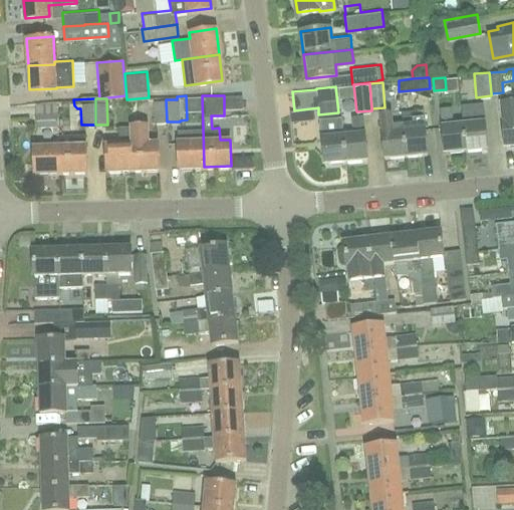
[(167,121),(166,99),(153,100),(154,122),(167,121)]
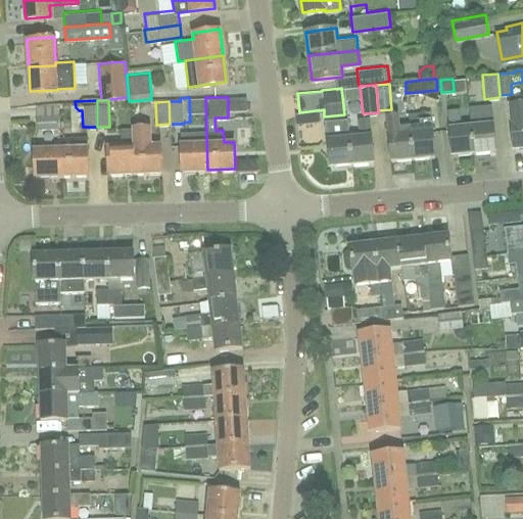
[(522,146),(522,101),(520,101),(509,103),(513,147),(522,146)]
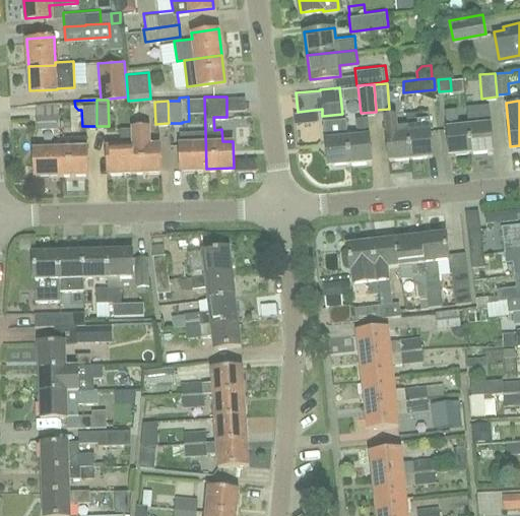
[(478,117),(468,118),(471,150),(493,148),(488,104),(477,105),(478,117)]
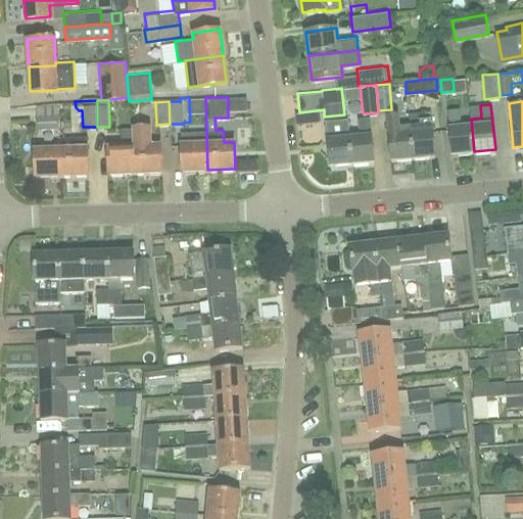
[(58,128),(58,107),(36,107),(37,129),(58,128)]
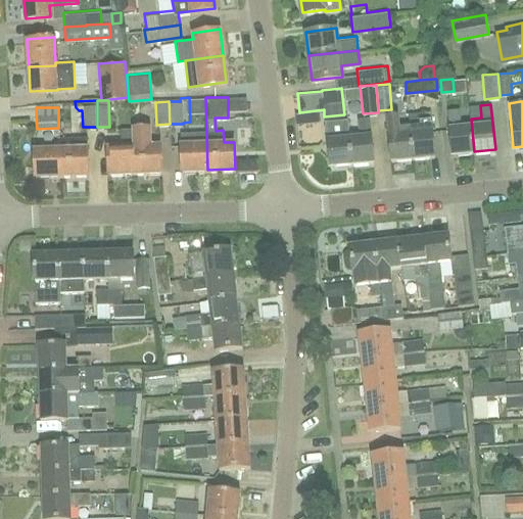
[(474,151),(471,119),(460,120),(459,107),(447,108),(452,153),(474,151)]
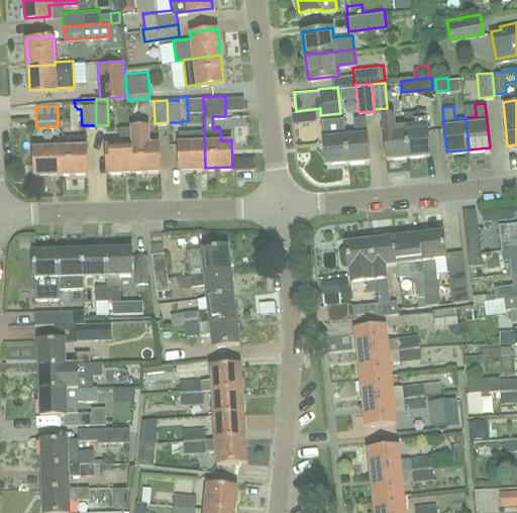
[(415,122),(405,123),(409,156),(429,154),(424,109),(413,110),(415,122)]
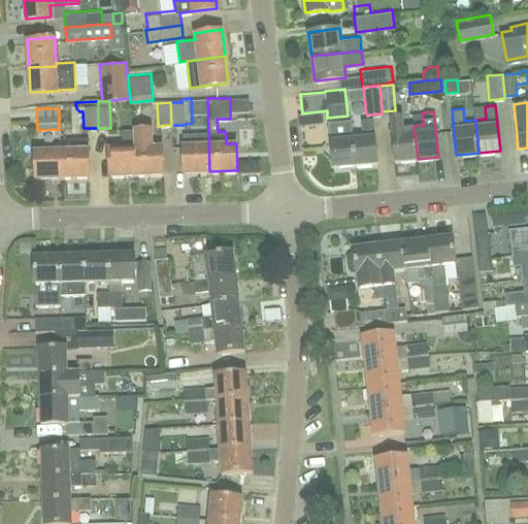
[(418,159),(414,126),(402,127),(401,115),(390,116),(394,161),(418,159)]
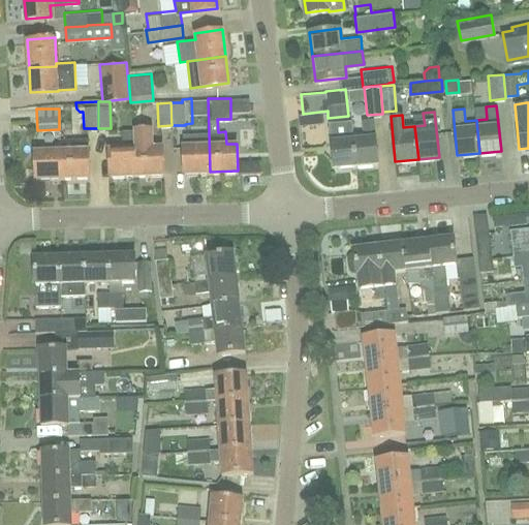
[(363,131),(353,132),(352,132),(355,165),(377,163),(373,118),(362,119),(363,131)]
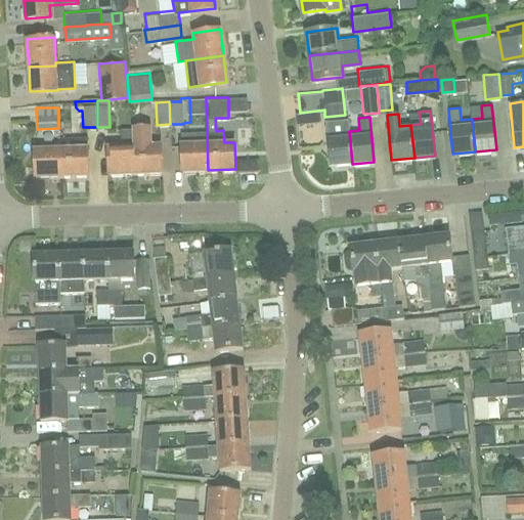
[(349,131),(350,131),(348,118),(325,120),(328,138),(331,166),(352,164),(349,131)]
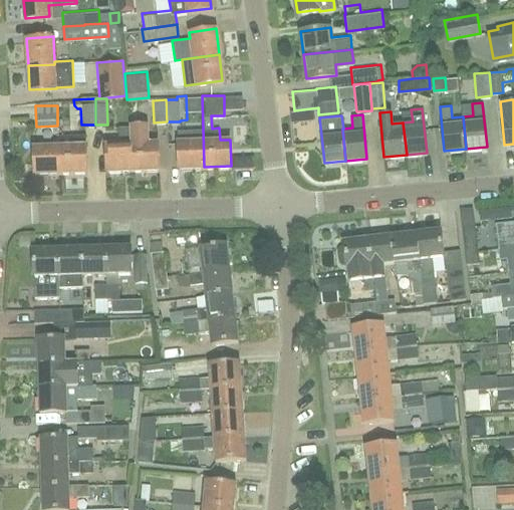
[(132,143),(134,169),(158,169),(158,142),(149,142),(148,124),(131,125),(132,143)]
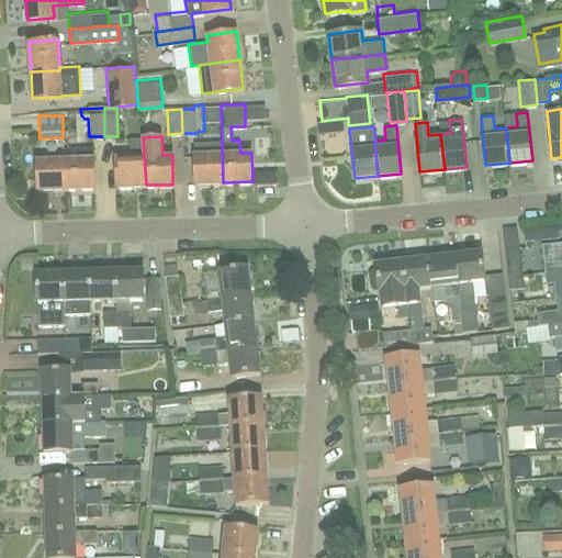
[(144,156),(143,137),(130,137),(130,156),(115,156),(116,186),(146,185),(144,156)]
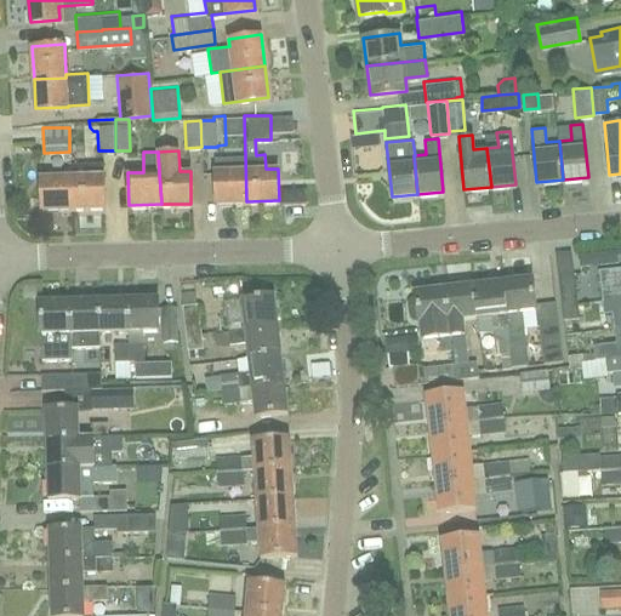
[(215,203),(246,201),(245,155),(214,157),(215,203)]
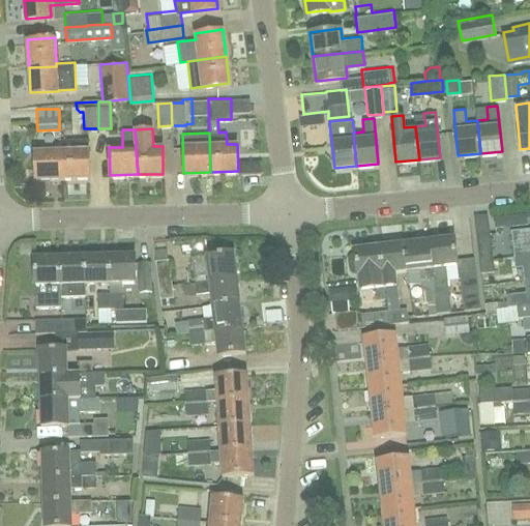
[(62,149),(63,177),(89,176),(88,137),(61,138),(61,149),(62,149)]
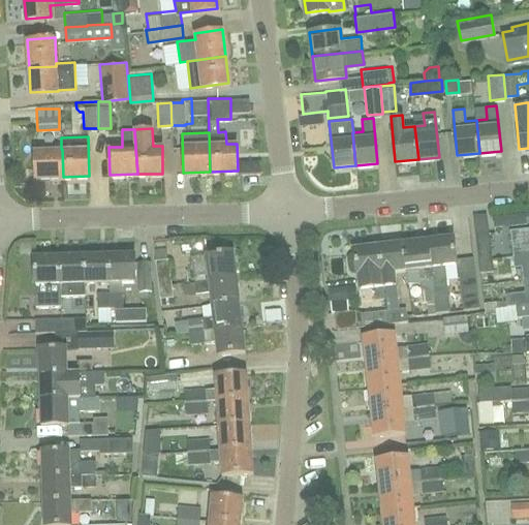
[(62,149),(61,149),(35,150),(35,178),(63,177),(62,149)]
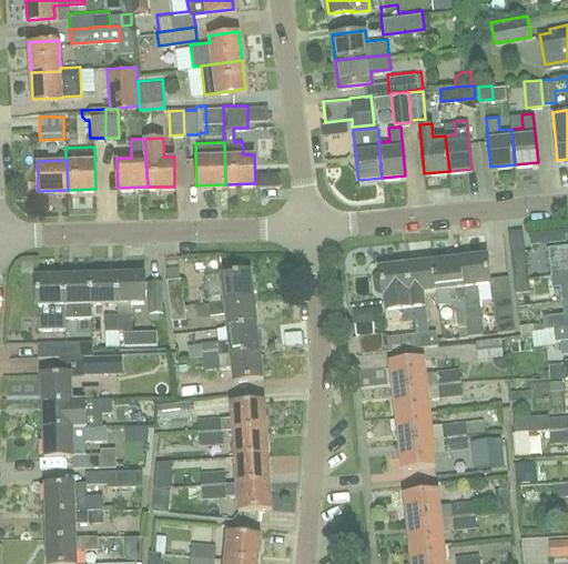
[(267,170),(267,182),(280,182),(280,170),(267,170)]
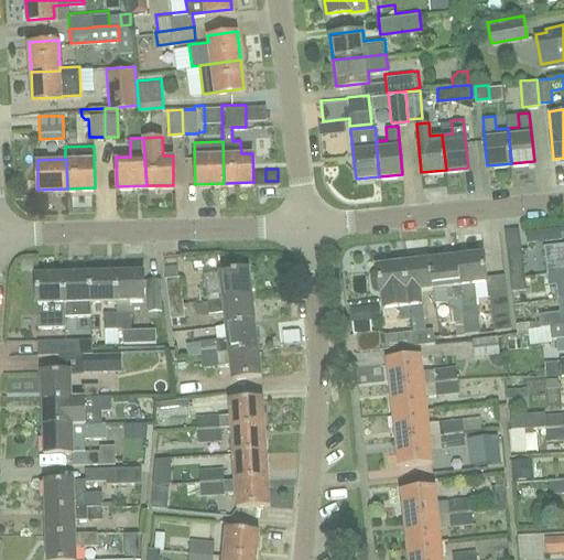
[(525,240),(562,236),(561,223),(523,227),(525,240)]
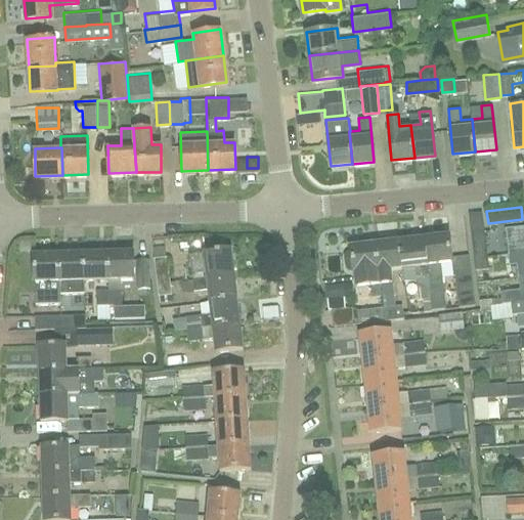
[(473,257),(487,255),(482,210),(468,212),(473,257)]
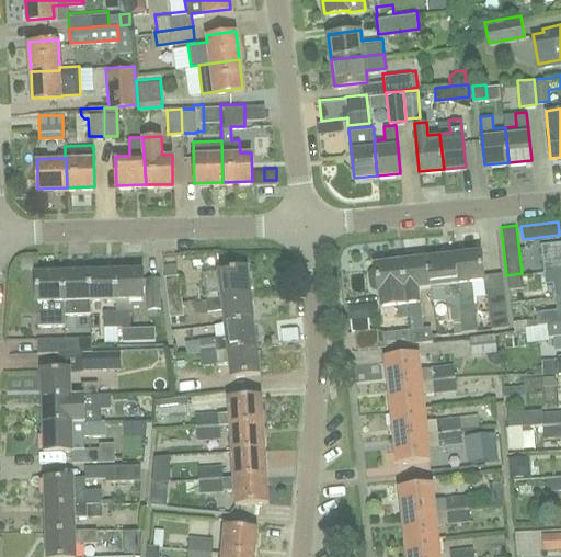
[(556,269),(560,268),(560,239),(540,242),(544,270),(556,269)]
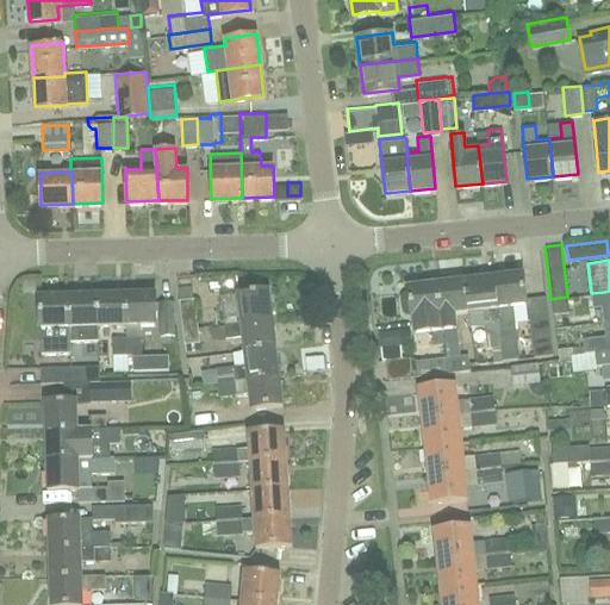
[(500,343),(502,359),(520,356),(514,304),(524,303),(526,303),(526,295),(522,270),(493,274),(498,317),(500,343)]
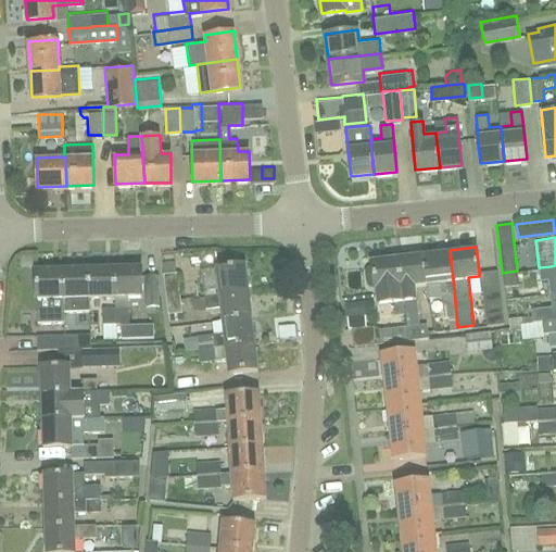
[(166,299),(180,298),(177,270),(175,270),(173,249),(160,250),(166,299)]
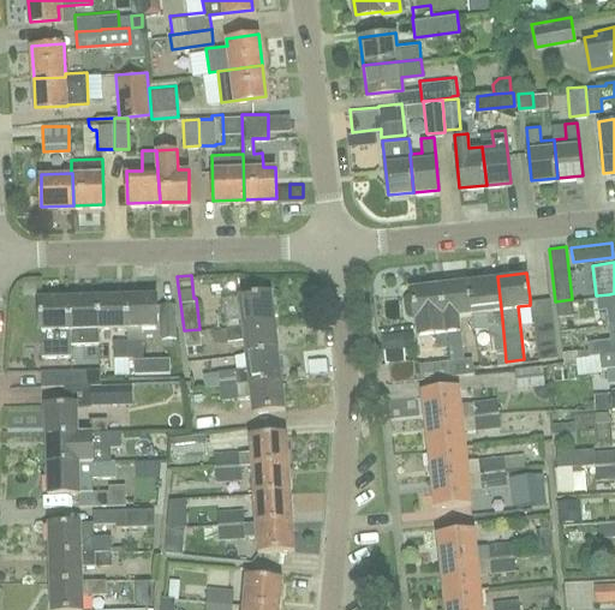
[(502,320),(497,276),(469,279),(472,311),(487,310),(490,339),(490,348),(505,346),(502,320)]
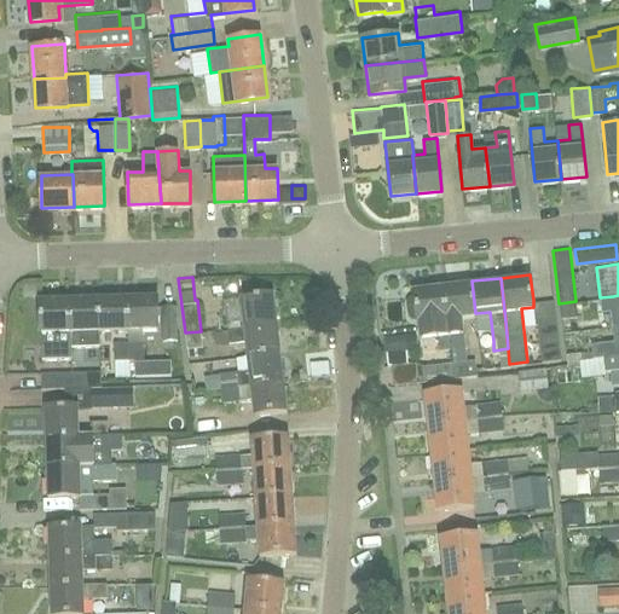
[(472,281),(444,284),(444,285),(443,285),(446,318),(447,317),(449,334),(464,332),(463,316),(475,313),(472,281)]
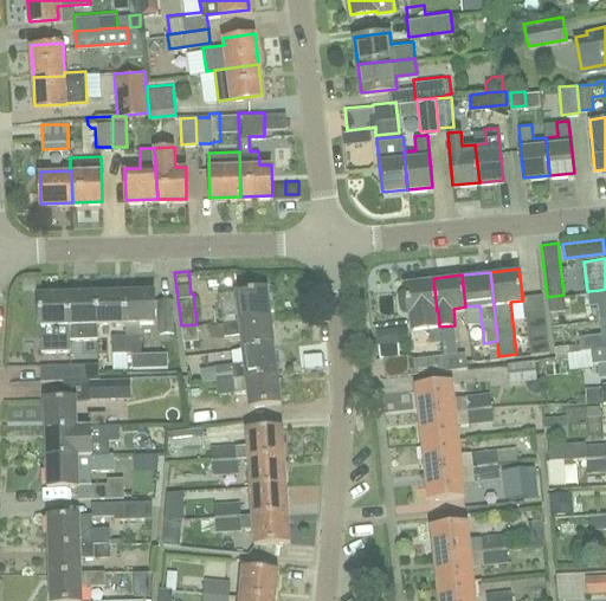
[(434,279),(434,278),(405,282),(405,289),(401,290),(399,293),(400,308),(404,311),(407,310),(408,314),(410,329),(429,327),(431,341),(440,340),(440,337),(439,327),(438,310),(437,311),(433,279),(434,279)]
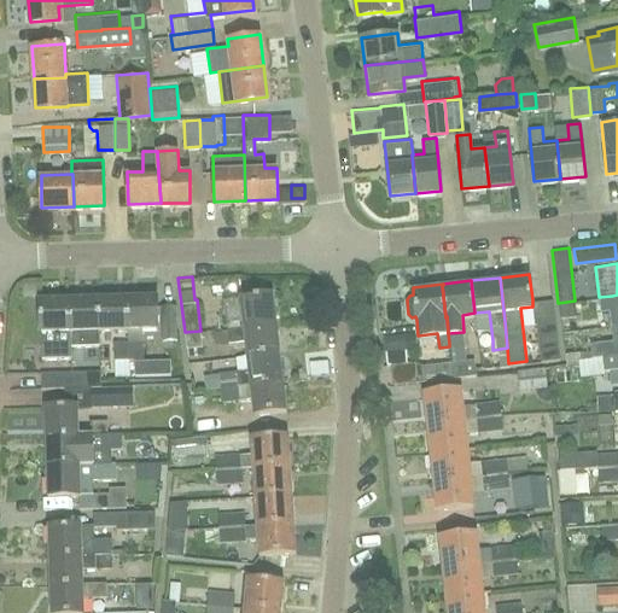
[(227,328),(277,323),(273,291),(223,296),(227,328)]
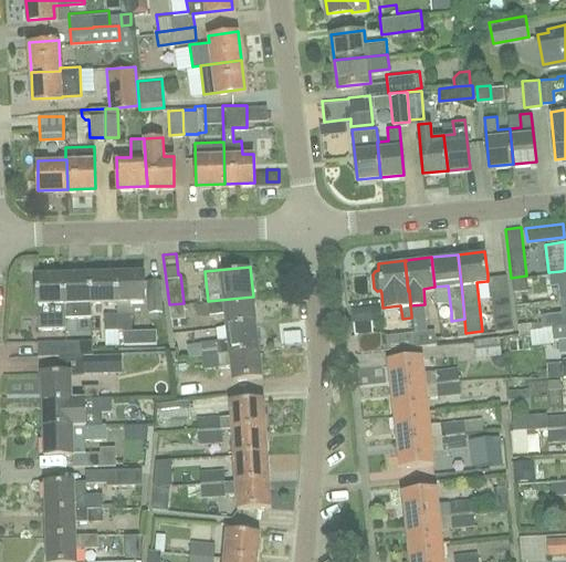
[(116,301),(115,270),(88,271),(90,302),(91,301),(116,301)]
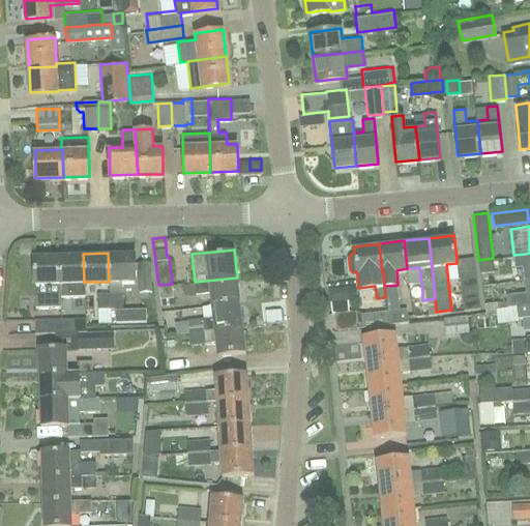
[(115,253),(108,253),(109,282),(121,281),(135,281),(136,281),(136,275),(135,260),(135,253),(115,253)]
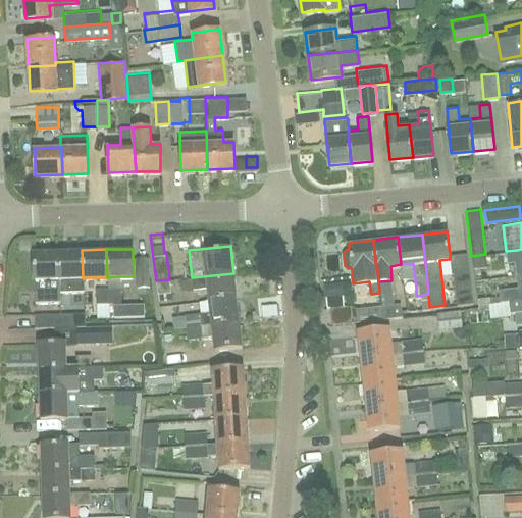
[(82,250),(57,251),(58,300),(60,300),(59,291),(85,290),(84,277),(83,278),(82,250)]
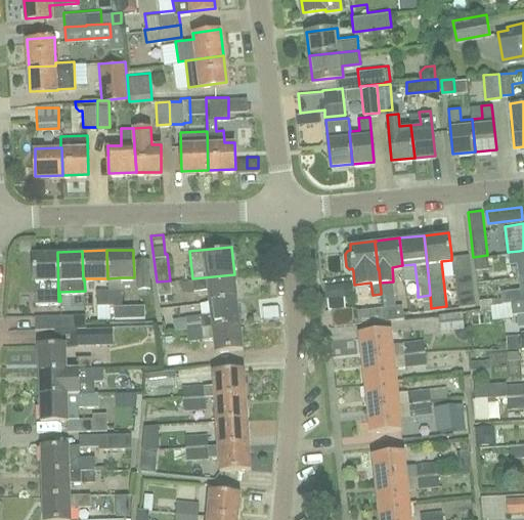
[(58,301),(57,252),(34,253),(35,302),(58,301)]
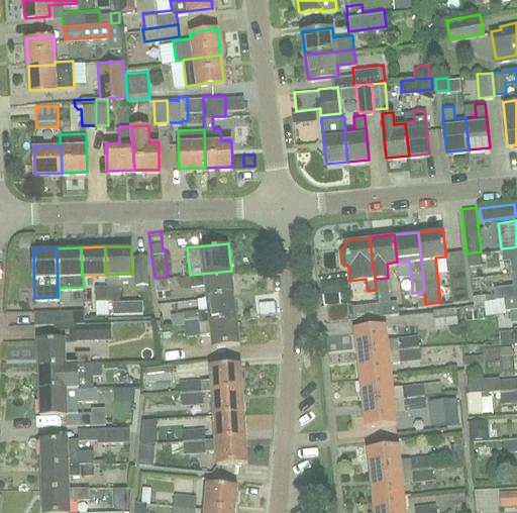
[(483,263),(481,251),(467,253),(469,265),(483,263)]
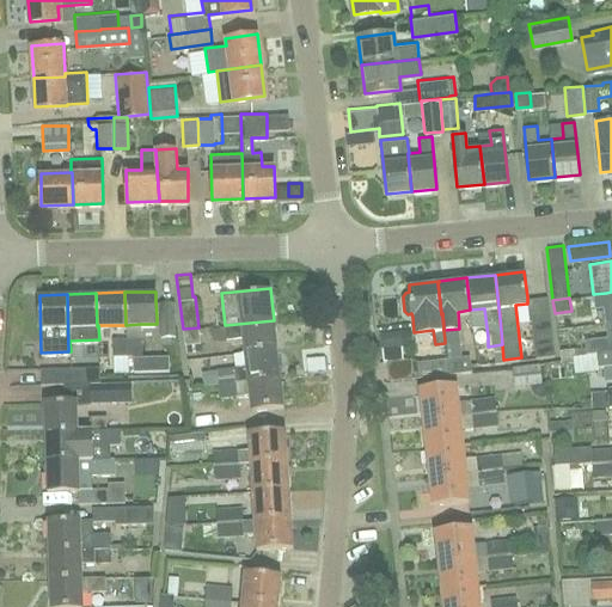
[(175,300),(158,300),(159,318),(159,335),(176,335),(175,300)]
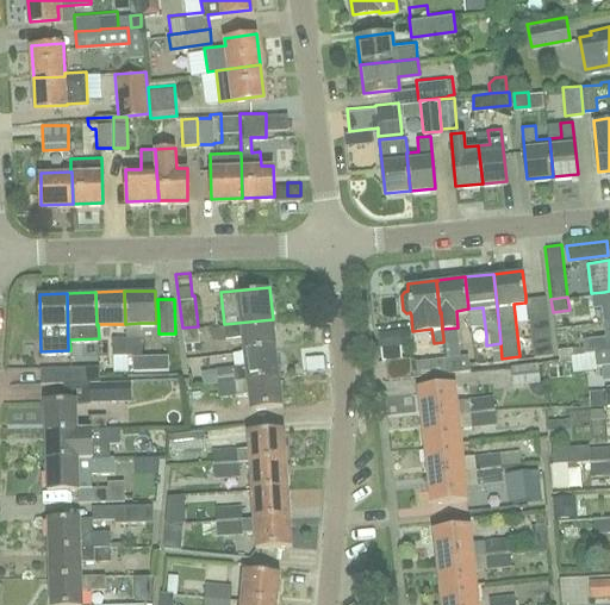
[(553,353),(548,316),(529,318),(533,355),(553,353)]
